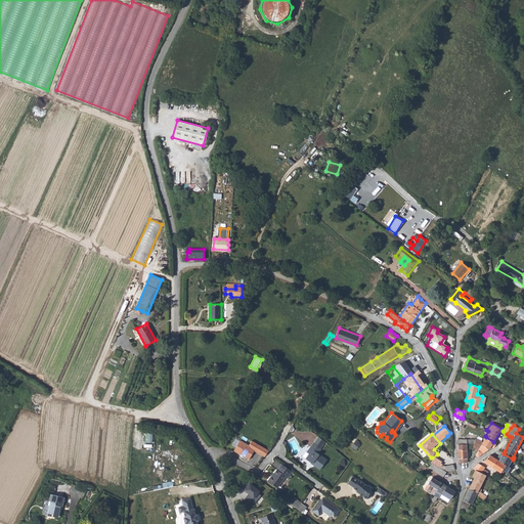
[(319,436),(308,451),(310,453),(307,457),(311,462),(313,463),(320,469),(328,461),(318,452),(326,442),(319,436)]
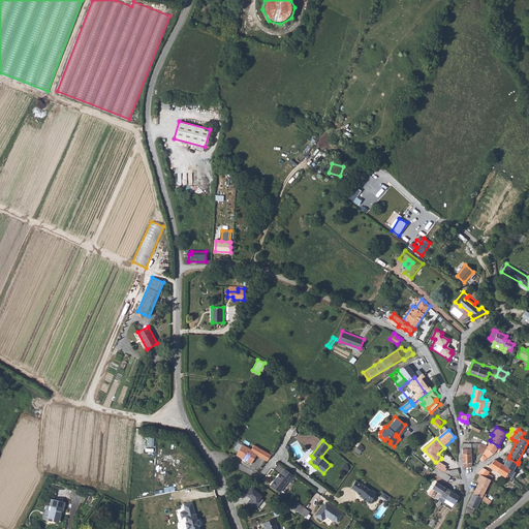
[(488,445),(487,447),(493,453),(495,449),(498,452),(500,447),(498,446),(491,441),(488,445)]
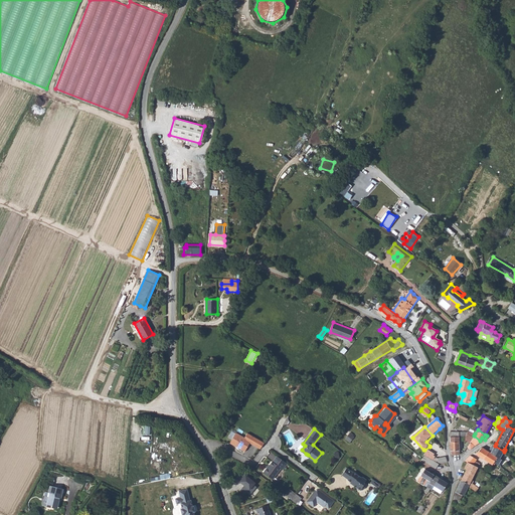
[(465,439),(470,442),(474,436),(475,434),(468,431),(466,437),(465,439)]
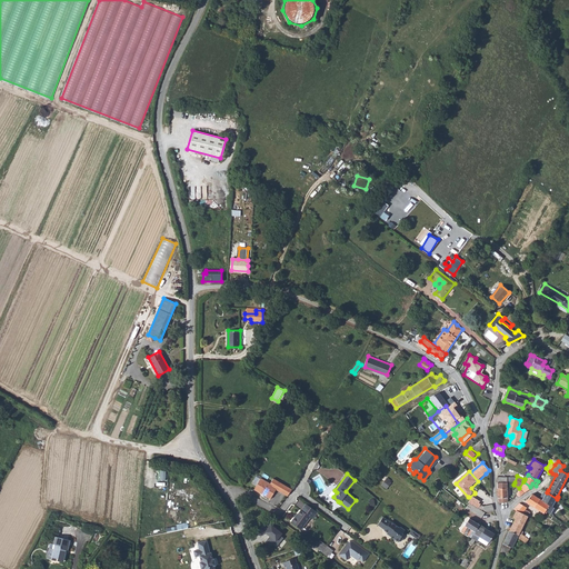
[(261,477),(256,485),(260,487),(258,491),(272,498),(277,489),(288,495),(293,488),(273,477),(271,482),(261,477)]
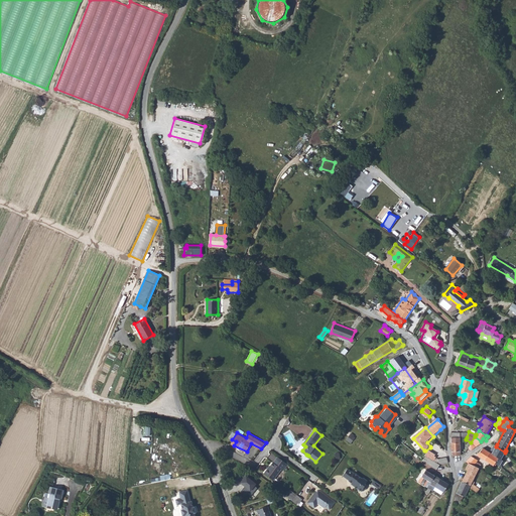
[(461,450),(461,436),(452,436),(452,450),(461,450)]
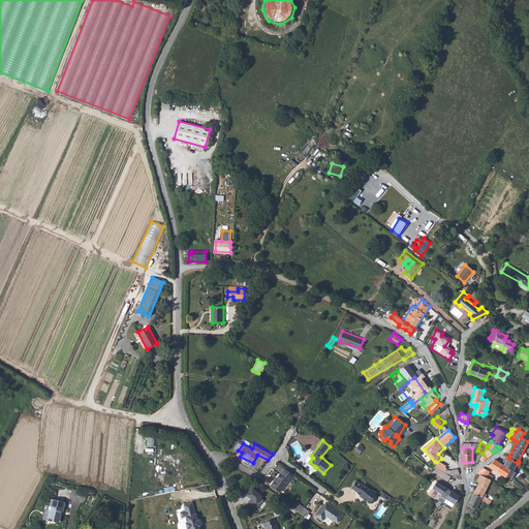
[(487,447),(483,454),(488,458),(493,453),(487,447)]
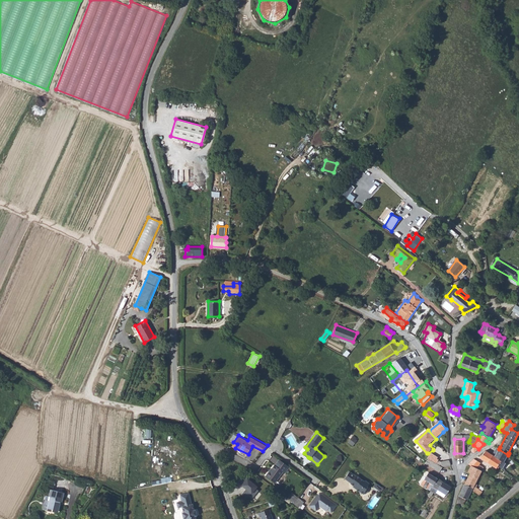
[(504,461),(508,455),(499,449),(495,455),(501,460),(498,466),(502,468),(506,462),(504,461)]
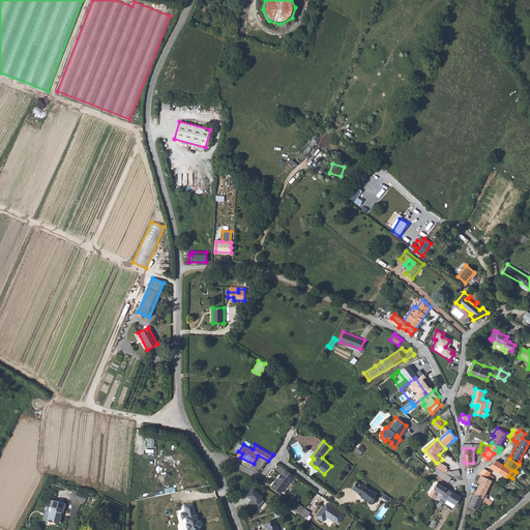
[(506,477),(508,476),(511,470),(505,465),(502,464),(497,460),(494,463),(491,467),(506,477)]
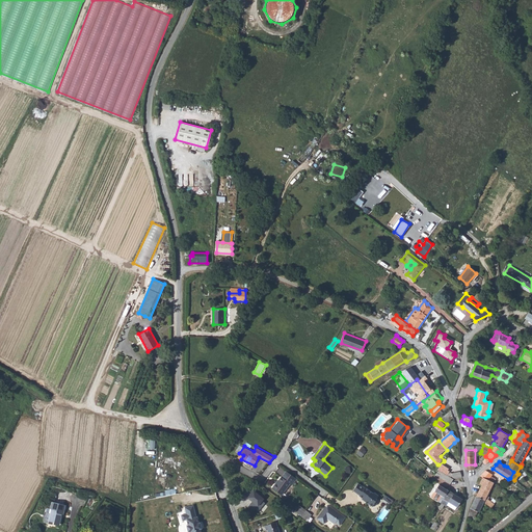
[(289,482),(294,476),(287,471),(285,469),(280,475),(278,475),(273,480),(272,480),(269,485),(278,493),(287,481),(289,482)]
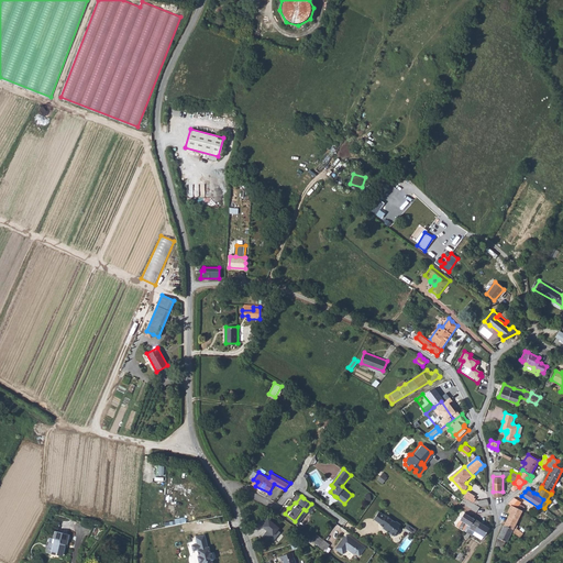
[(462,501),(476,511),(479,507),(474,503),(468,499),(465,497),(462,501)]
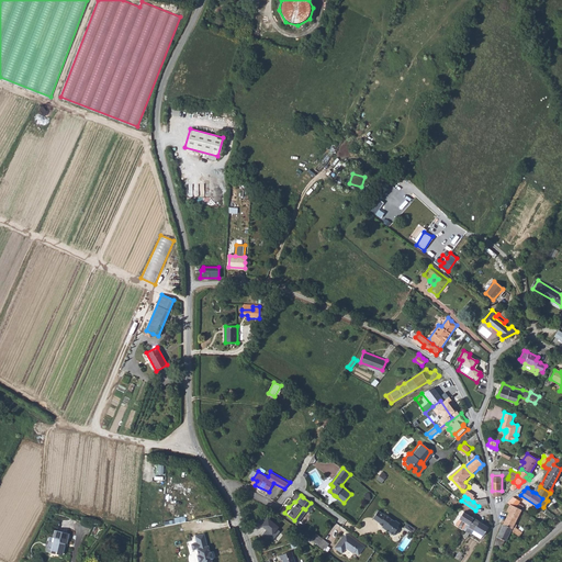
[(513,496),(508,502),(510,503),(520,508),(523,504),(519,503),(520,499),(513,496)]
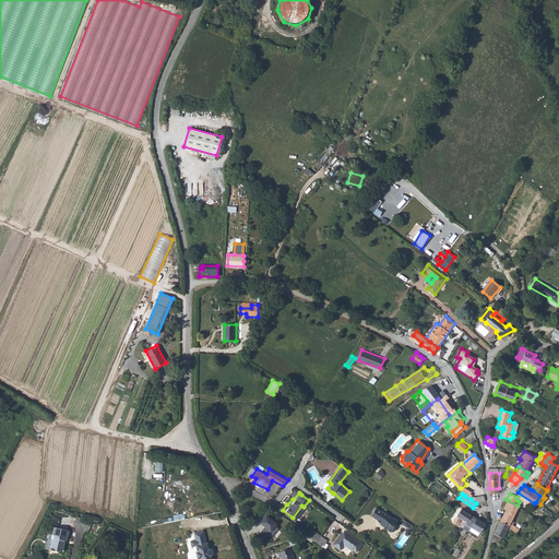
[(507,509),(501,520),(510,525),(519,507),(518,506),(508,500),(504,508),(507,509)]
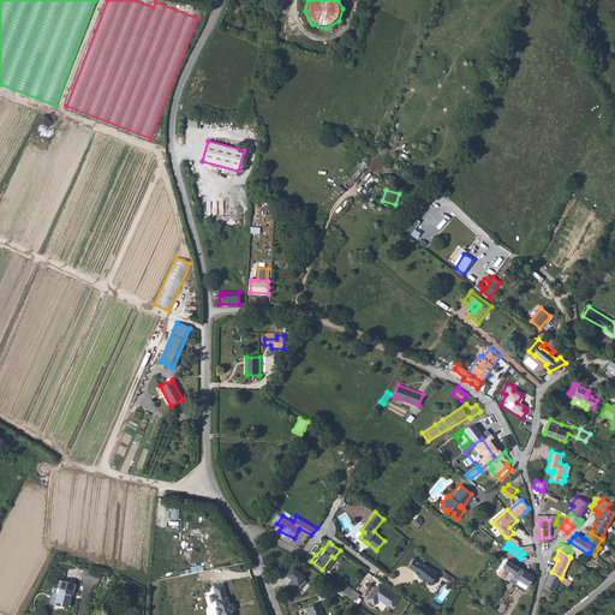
[(413,560),(407,567),(413,571),(412,572),(417,575),(416,577),(428,586),(431,586),(434,585),(435,583),(435,580),(434,578),(436,574),(430,569),(429,569),(421,563),(419,563),(413,560)]
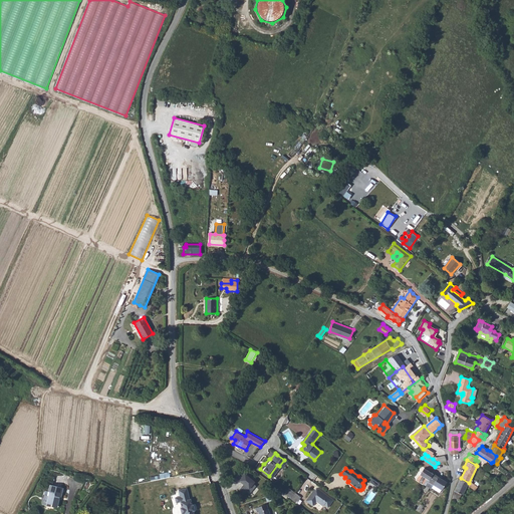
[(426,485),(433,473),(424,468),(418,479),(424,483),(424,484),(426,485)]
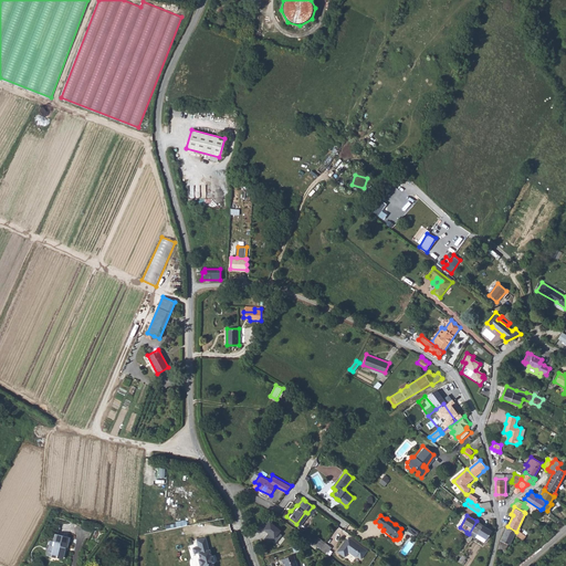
[(177,523),(166,525),(166,528),(188,525),(187,520),(176,521),(177,523)]
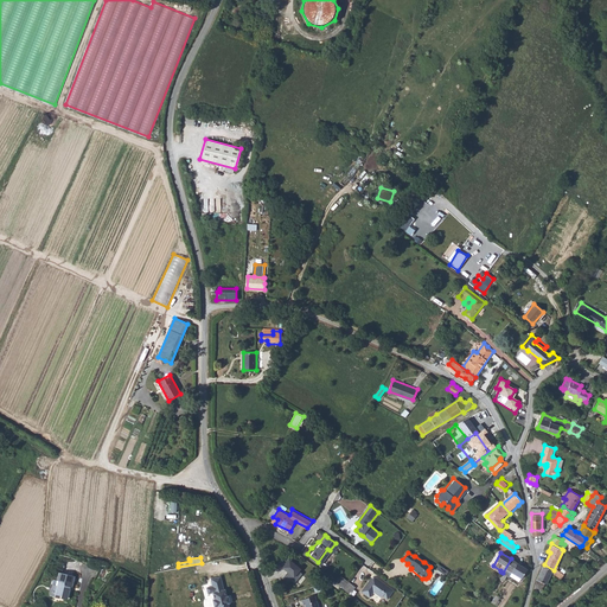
[(304,569),(291,558),(283,567),(288,572),(285,576),(291,582),(293,579),(296,581),(304,574),(301,572),(304,569)]
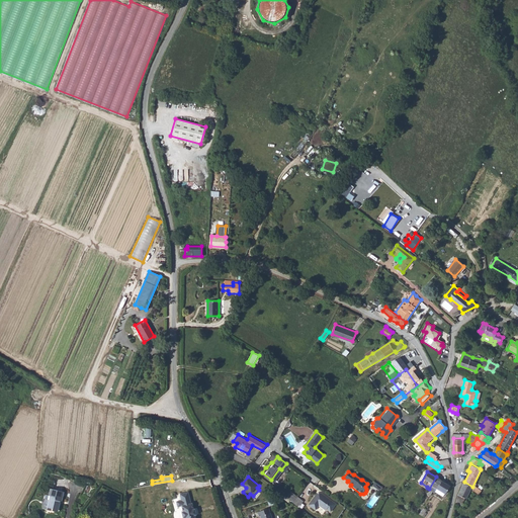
[(445,493),(450,486),(436,477),(429,489),(434,492),(435,491),(437,489),(445,493)]
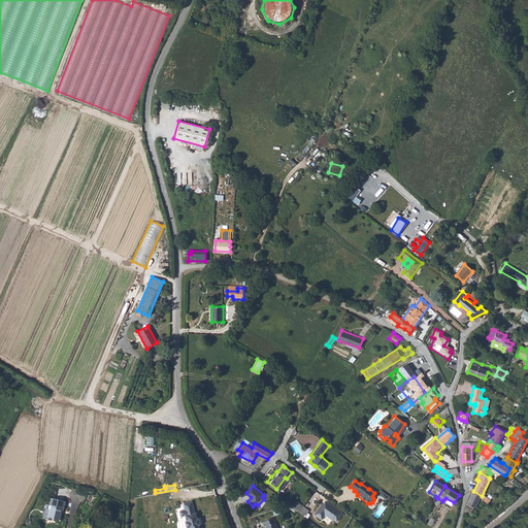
[(473,491),(467,502),(464,514),(470,516),(474,507),(475,507),(481,497),(482,496),(473,491)]
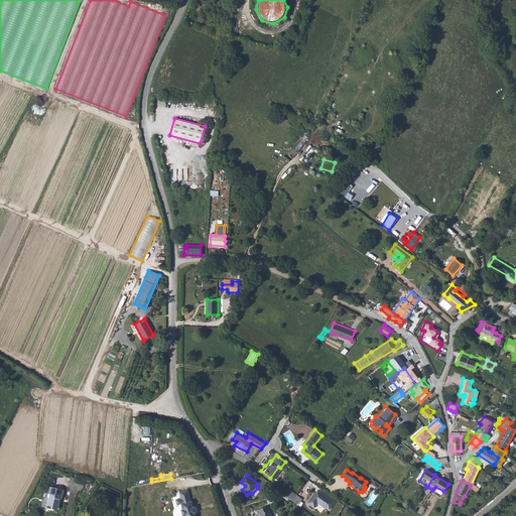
[(61,499),(63,490),(50,486),(48,493),(49,494),(48,497),(44,496),(42,506),(46,507),(46,505),(51,506),(57,508),(60,499),(61,499)]
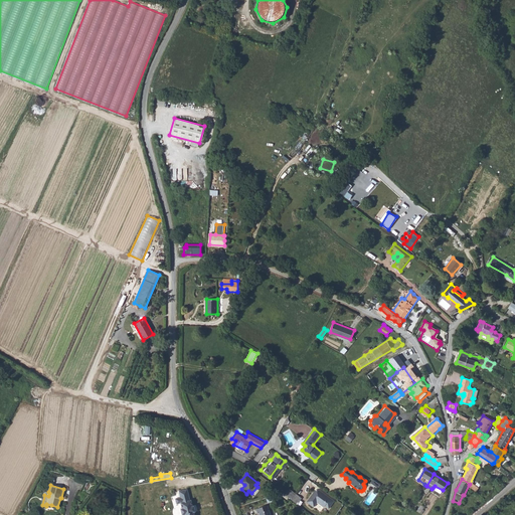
[(189,500),(187,489),(178,491),(180,497),(181,502),(180,502),(182,508),(180,509),(182,514),(183,514),(194,514),(194,512),(195,512),(194,505),(192,506),(191,500),(189,500)]
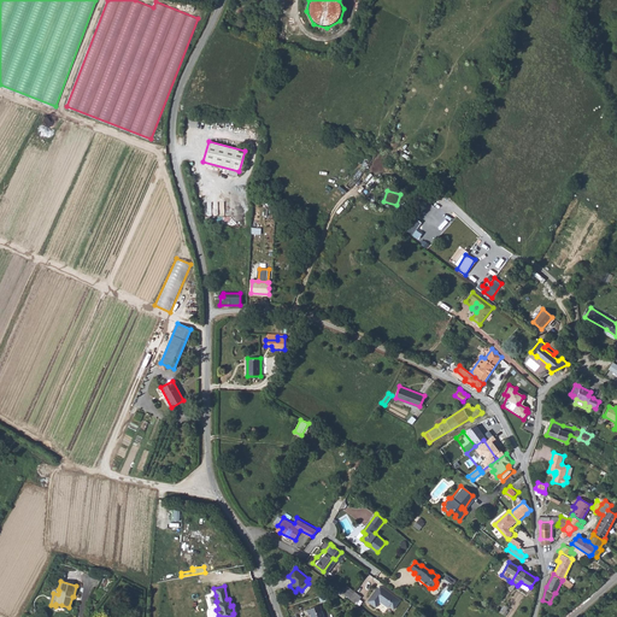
[(385,587),(374,589),(366,599),(375,605),(378,599),(381,599),(382,600),(383,603),(387,605),(388,604),(393,607),(397,603),(394,601),(398,597),(385,587)]
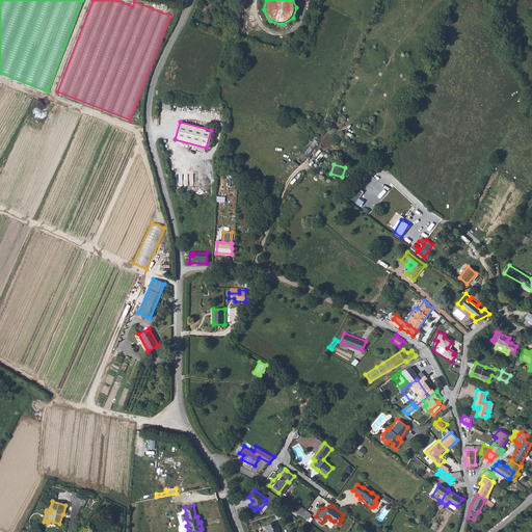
[(302,511),(300,514),(306,519),(310,513),(304,509),(302,511)]
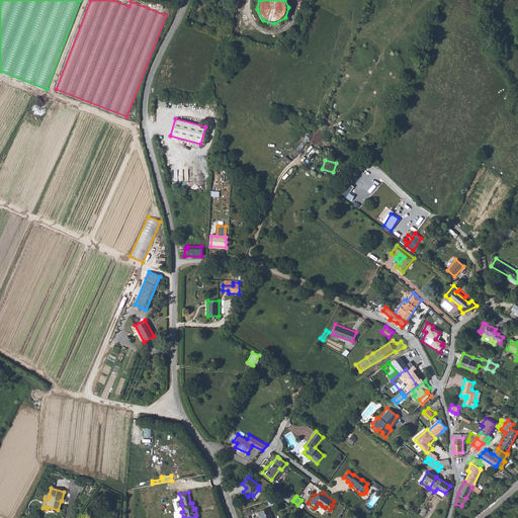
[(261,515),(261,517),(272,517),(269,507),(258,511),(259,515),(261,515)]
